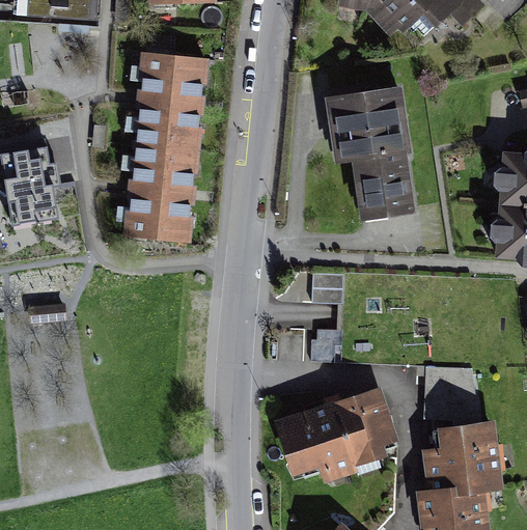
[(16,0),(16,15),(94,21),(95,8),(95,0),(16,0)]
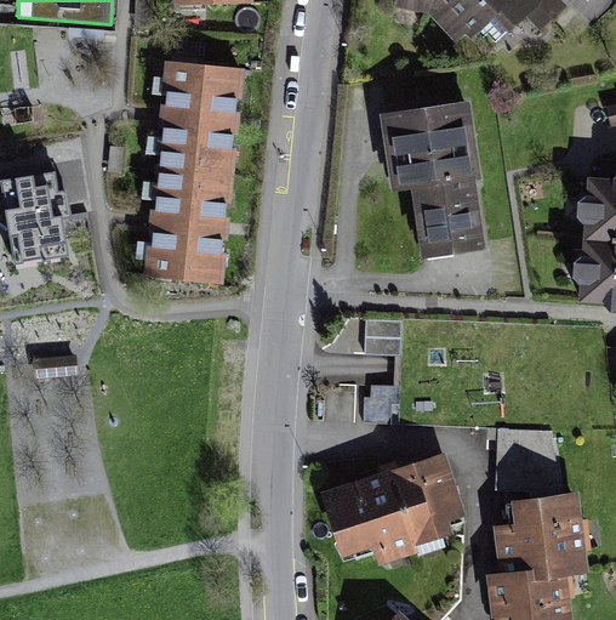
[(389,0),(389,4),(425,11),(456,46),(496,21),(514,39),(526,29),(536,40),(557,18),(543,0),(389,0)]
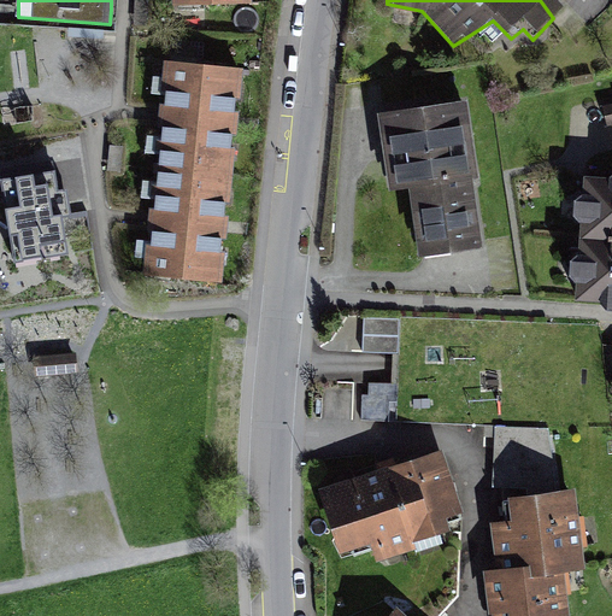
[(245,72),(168,65),(147,273),(224,280),(245,72)]
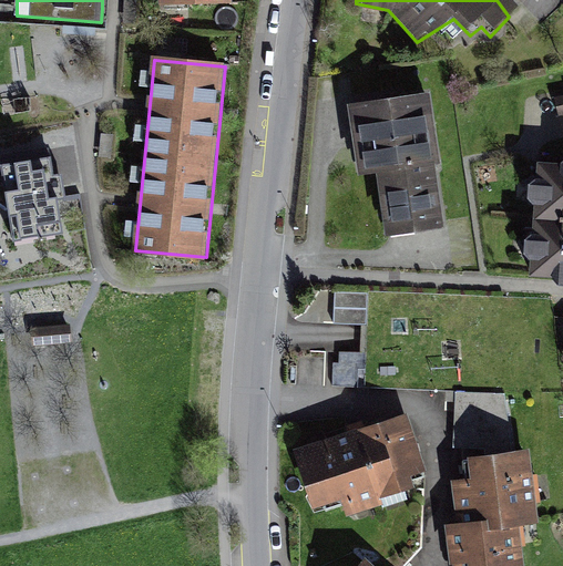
[(430,88),(346,100),(355,161),(375,157),(386,234),(450,225),(430,88)]
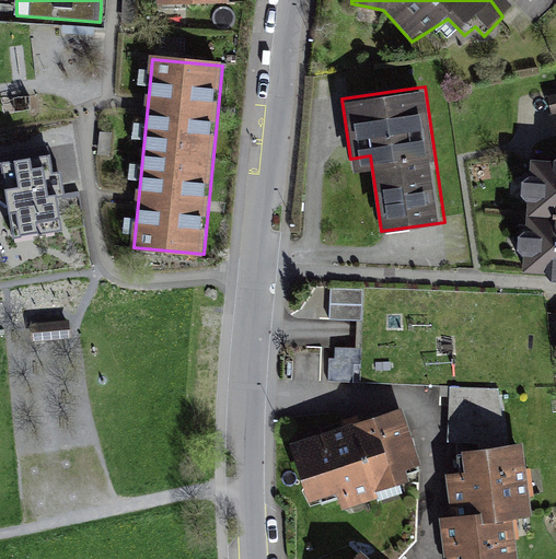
[(0,173),(1,181),(6,206),(13,206),(16,228),(34,225),(33,214),(57,212),(53,190),(61,190),(56,167),(48,167),(45,149),(0,158),(0,173)]
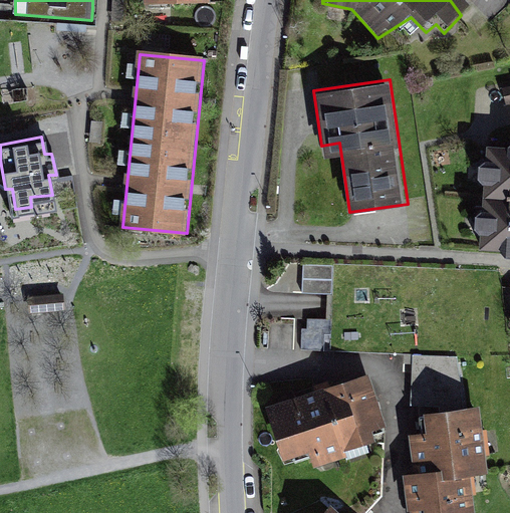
[(509,147),(483,146),(478,244),(509,245),(509,147)]
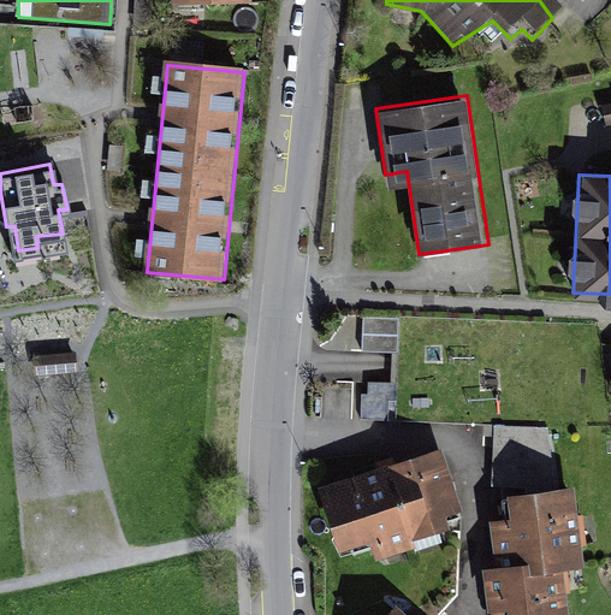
[(396,352),(397,315),(359,314),(357,350),(396,352)]
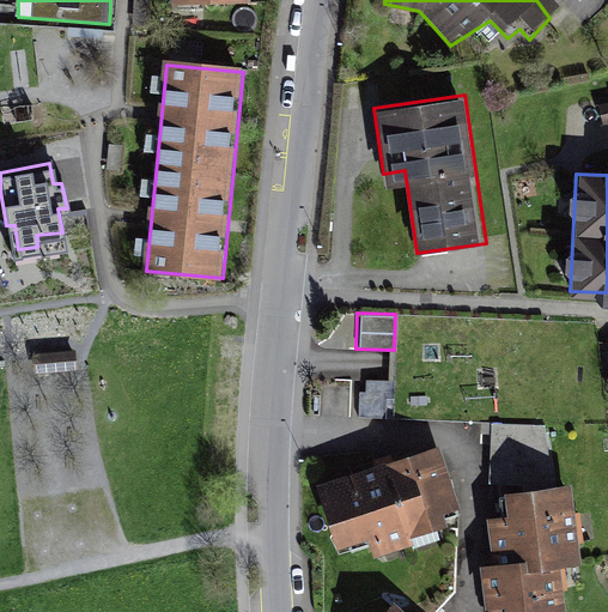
[(385,416),(387,381),(358,380),(357,416),(385,416)]
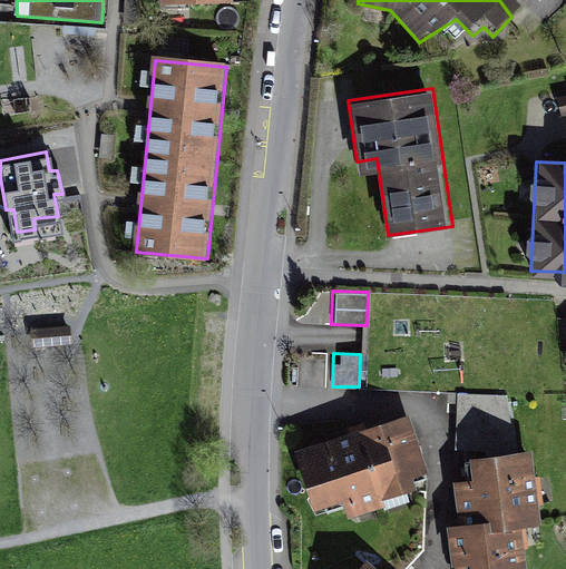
[(504,395),(455,394),(462,450),(482,450),(485,459),(511,454),(504,395)]
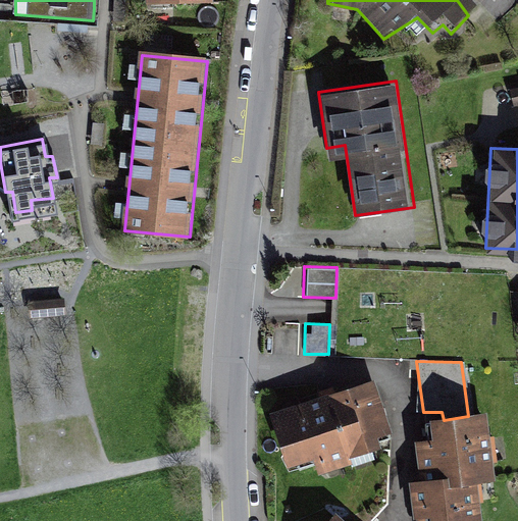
[(354,391),(270,417),(281,451),(292,448),(298,467),(386,438),(369,385),(354,391)]
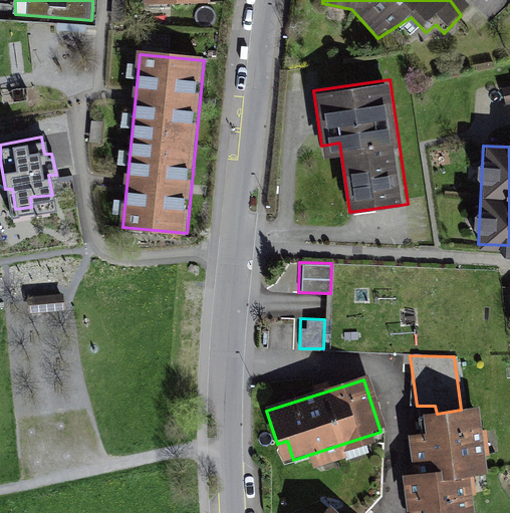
[(437,414),(414,417),(423,474),(405,477),(409,504),(416,503),(417,512),(467,512),(461,471),(479,468),(470,409),(461,410),(437,414)]
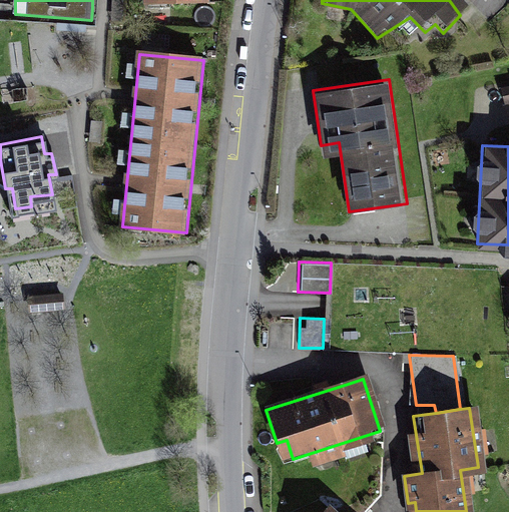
[(341,444),(343,455),(365,451),(362,439),(341,444)]
